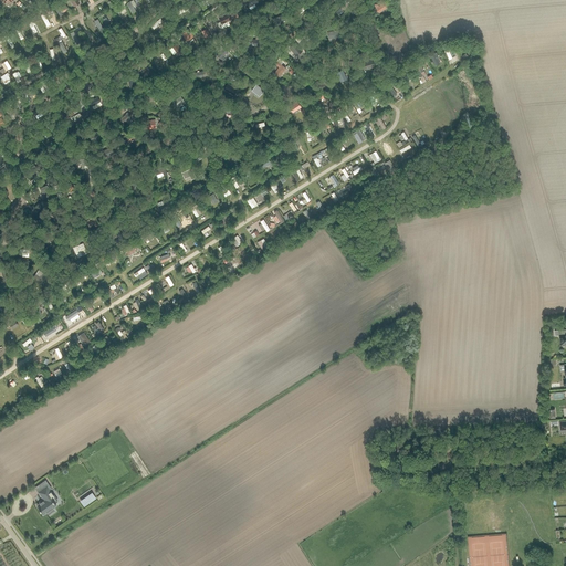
[(341,1),(333,9),(338,14),(346,7),(341,1)]
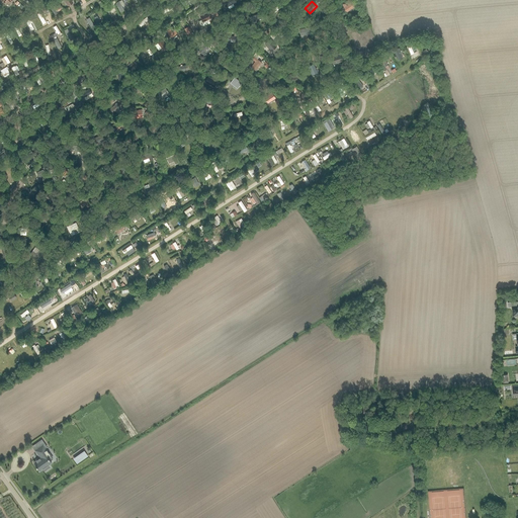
[(280,3),(271,8),(276,17),(285,12),(280,3)]
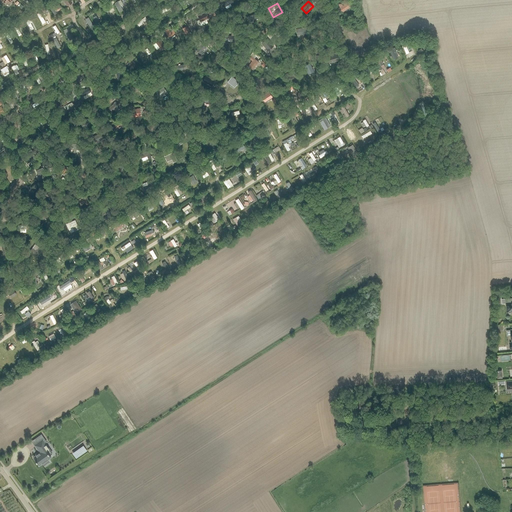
[(340,8),(343,12),(350,7),(347,3),(340,8)]
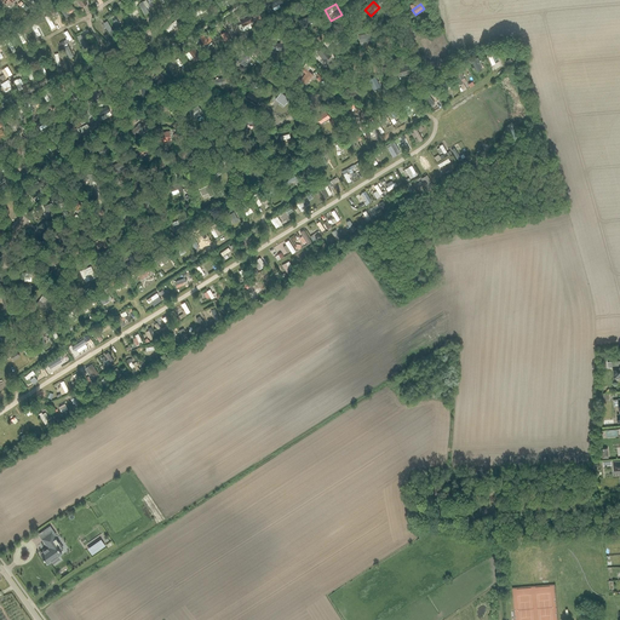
[(210,9),(196,16),(201,23),(214,16),(210,9)]
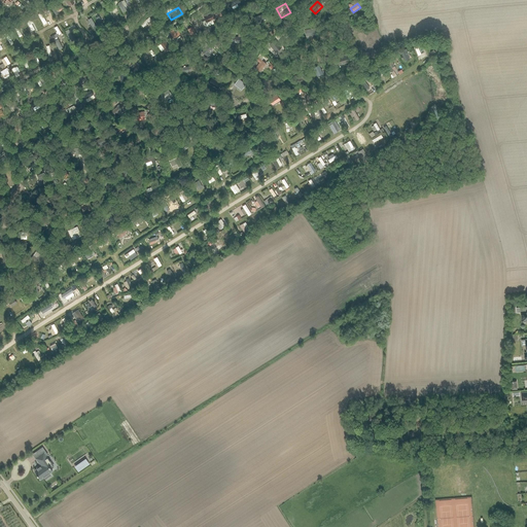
[(212,12),(204,16),(207,23),(215,19),(212,12)]
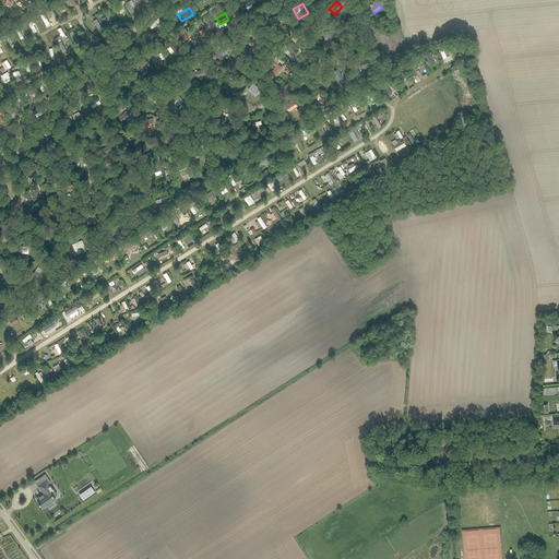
[(270,18),(272,24),(283,20),(281,14),(270,18)]
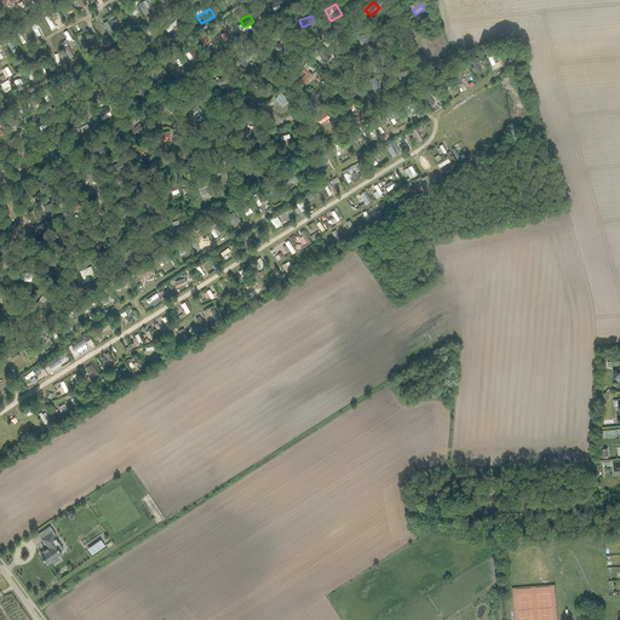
[(38,21),(42,30),(49,27),(45,19),(42,22),(40,19),(38,21)]
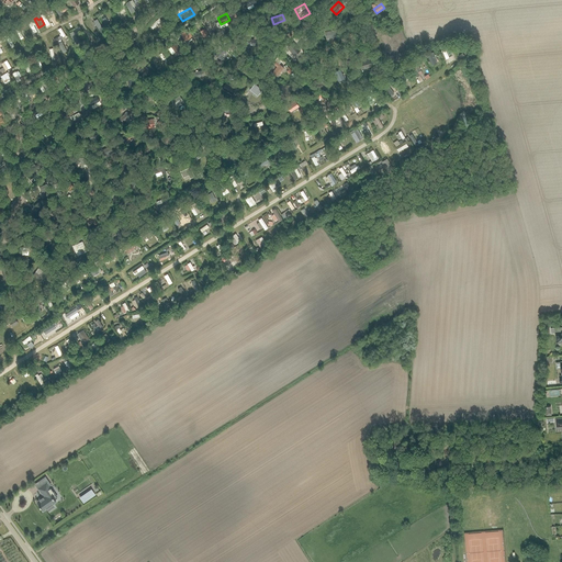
[(164,21),(153,20),(153,29),(163,30),(164,21)]
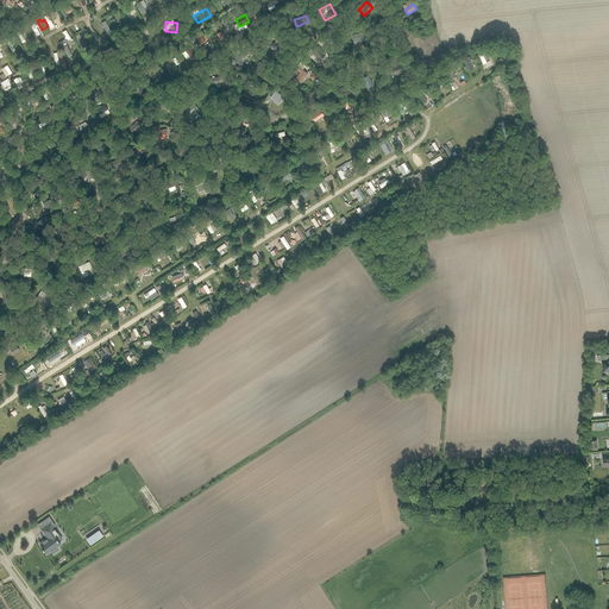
[(203,32),(196,37),(200,43),(207,38),(203,32)]
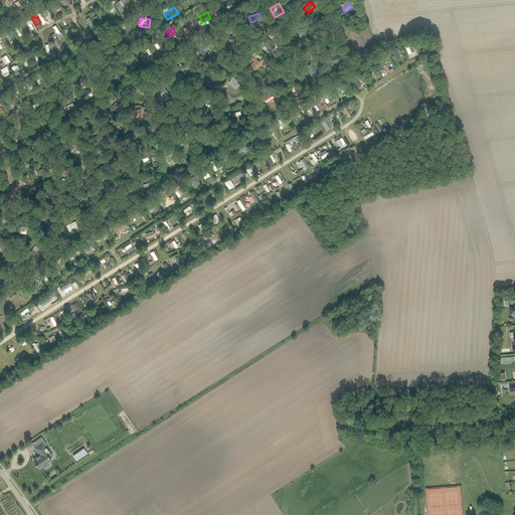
[(299,36),(309,34),(308,27),(298,29),(299,36)]
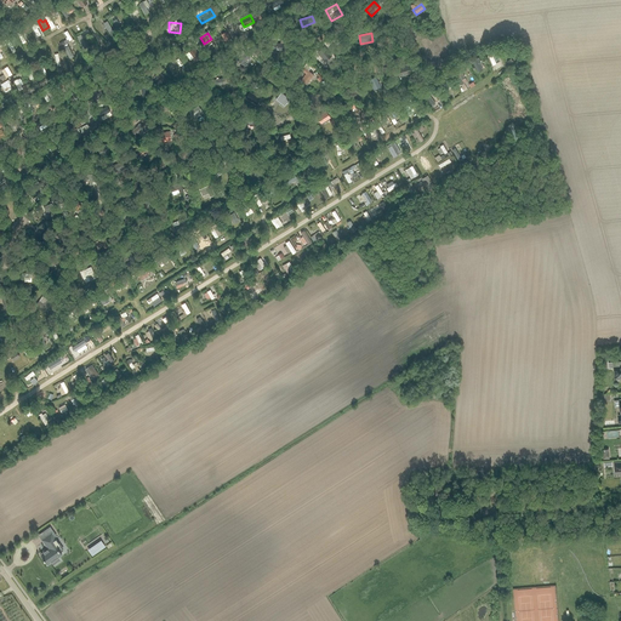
[(324,46),(318,51),(325,60),(331,53),(324,46)]
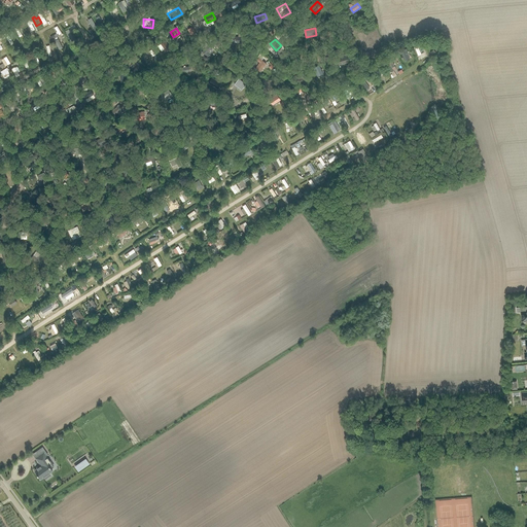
[(166,40),(161,43),(167,51),(171,48),(166,40)]
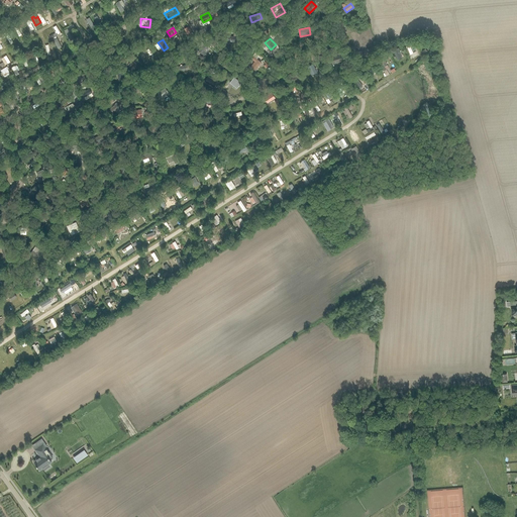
[(203,53),(206,49),(208,48),(204,44),(202,42),(199,44),(202,46),(198,50),(197,50),(195,53),(198,55),(200,53),(202,55),(203,54),(203,53)]
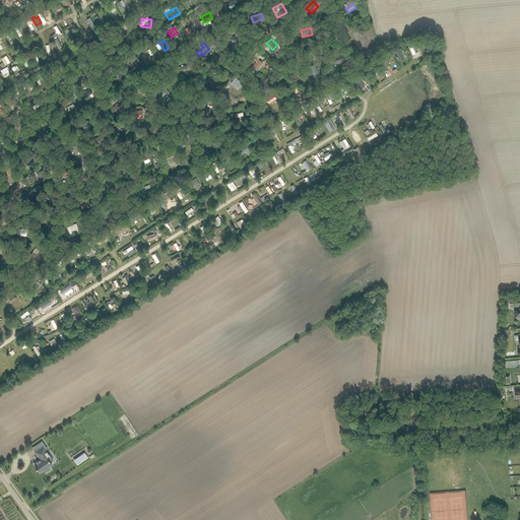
[(149,47),(145,49),(151,60),(155,57),(149,47)]
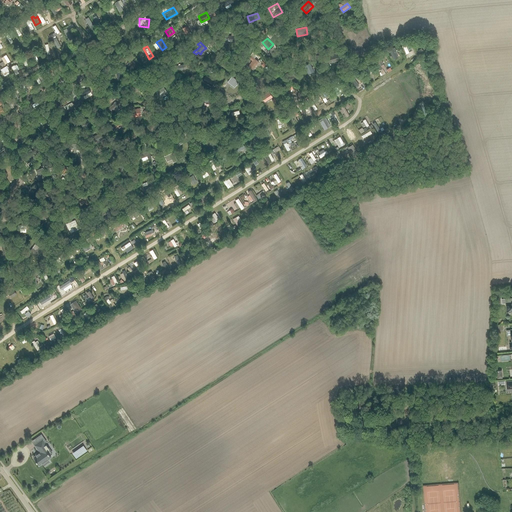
[(395,59),(400,57),(398,53),(397,53),(394,48),(390,50),(395,59)]
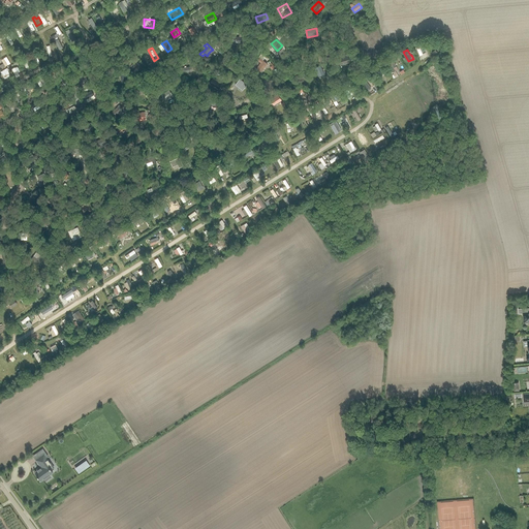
[(338,57),(340,66),(350,63),(348,54),(338,57)]
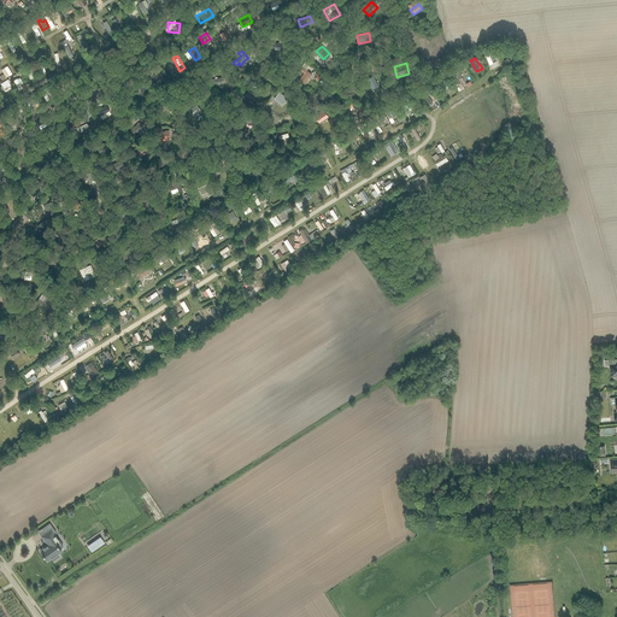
[(301,71),(304,74),(299,80),(304,83),(311,75),(304,68),(301,71)]
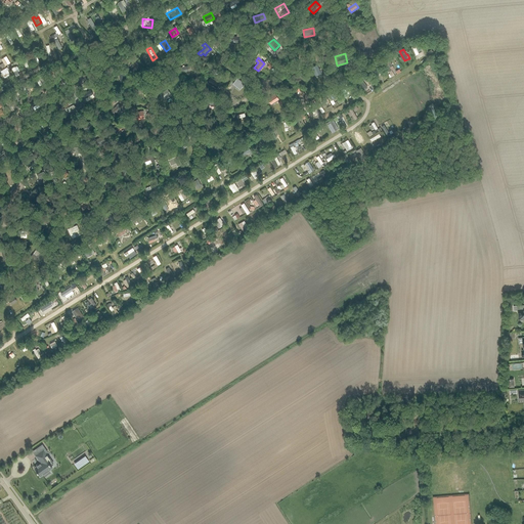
[(130,64),(136,71),(140,67),(134,60),(130,64)]
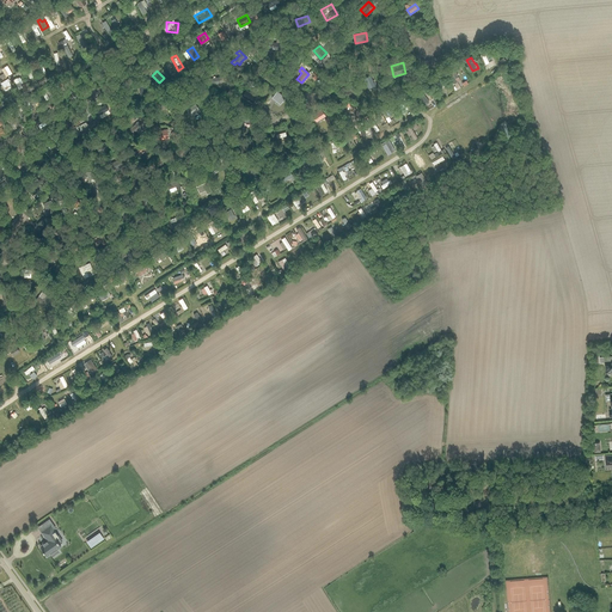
[(460,77),(456,72),(448,77),(452,83),(460,77)]
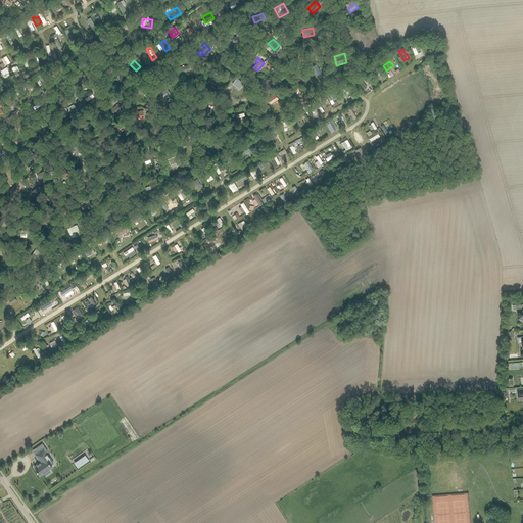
[(317,64),(311,67),(315,76),(321,73),(317,64)]
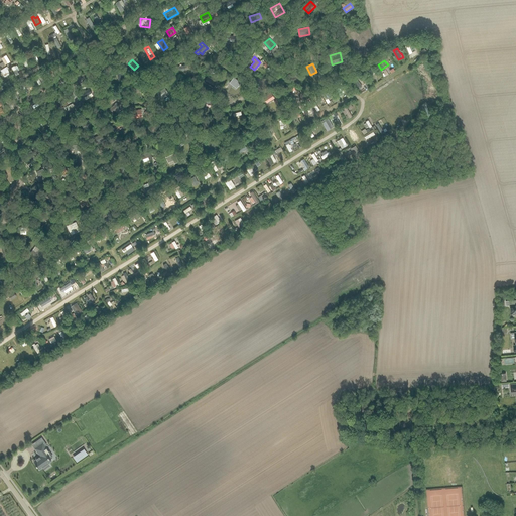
[(372,66),(368,69),(373,76),(377,74),(372,66)]
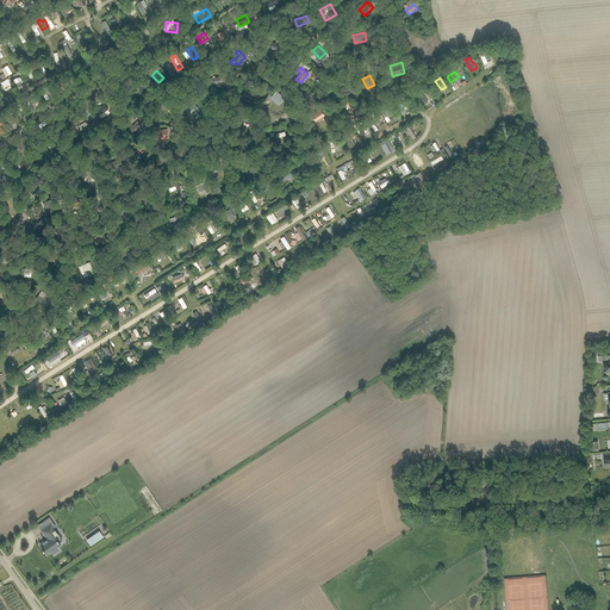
[(7,79),(1,82),(6,91),(12,87),(7,79)]
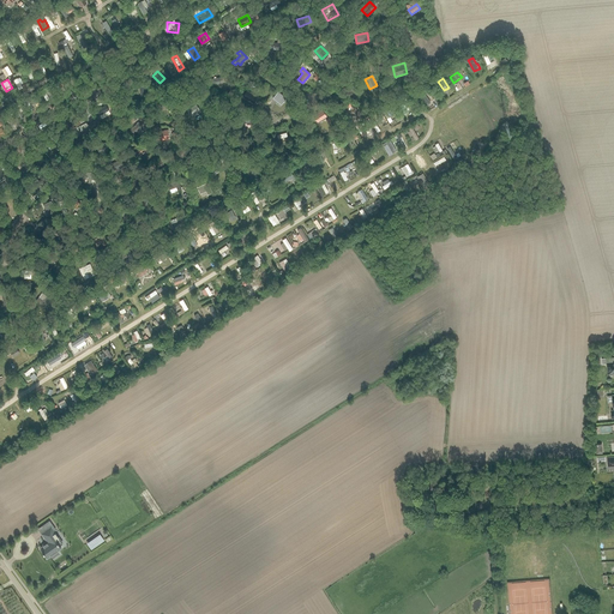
[(145,95),(143,83),(139,84),(142,96),(144,96),(144,100),(149,98),(149,95),(145,95)]
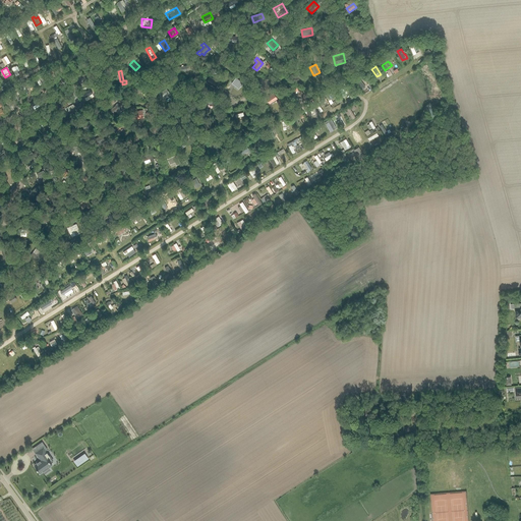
[(219,82),(210,76),(206,82),(216,89),(219,82)]
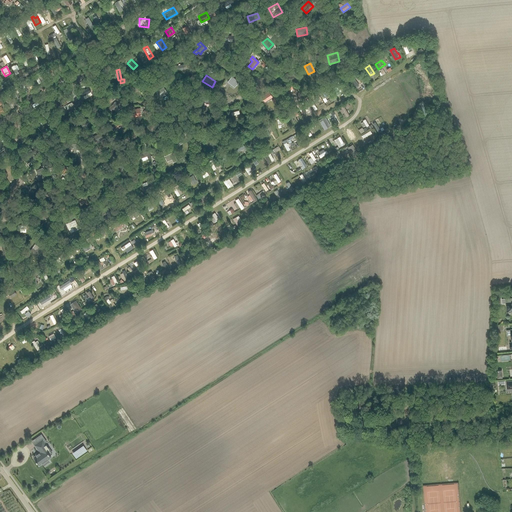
[(235,88),(239,82),(232,76),(227,82),(235,88)]
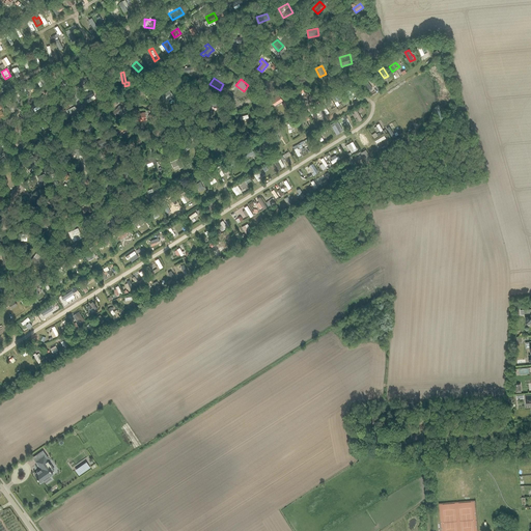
[(370,79),(367,81),(373,91),(378,88),(370,79)]
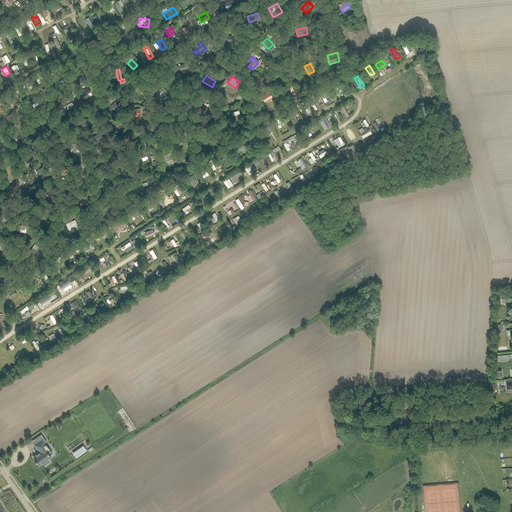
[(164,87),(157,92),(159,97),(167,91),(164,87)]
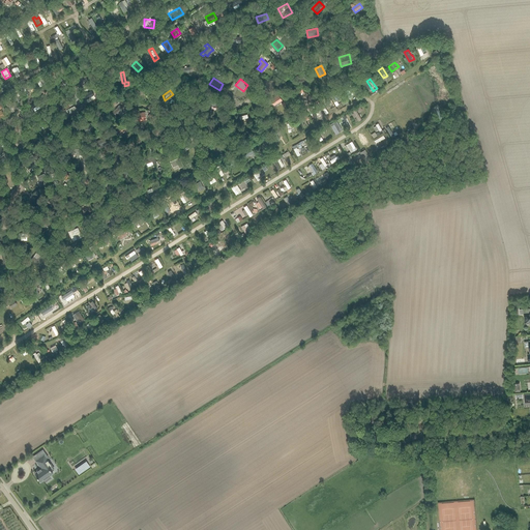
[(92,91),(84,95),(86,99),(94,95),(92,91)]
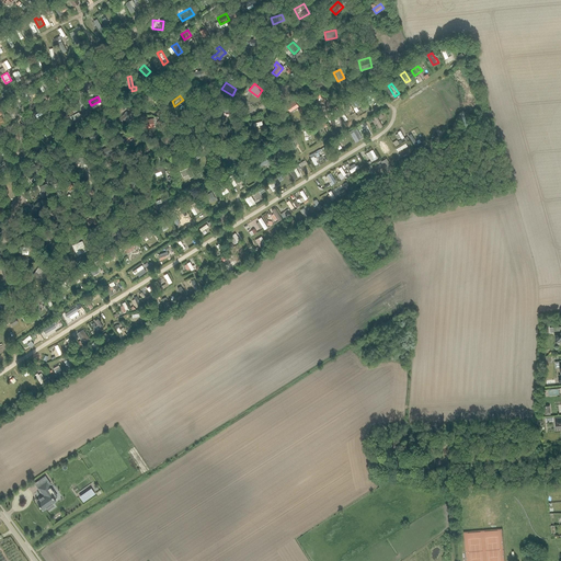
[(41,107),(42,112),(45,111),(45,110),(48,109),(48,110),(60,104),(58,99),(41,107)]
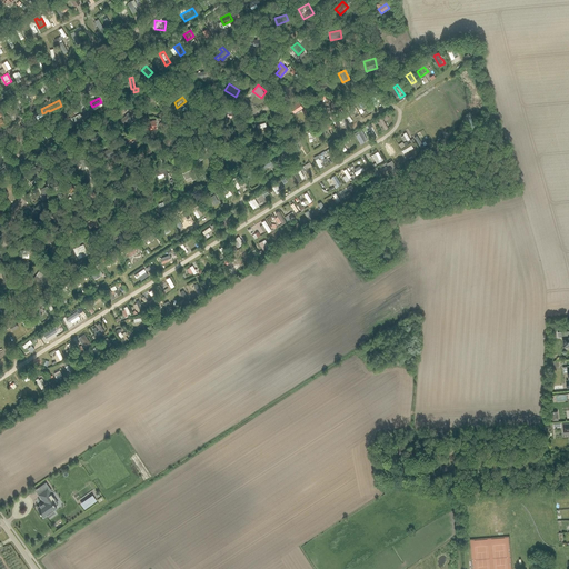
[(290,107),(295,113),(303,108),(299,101),(290,107)]
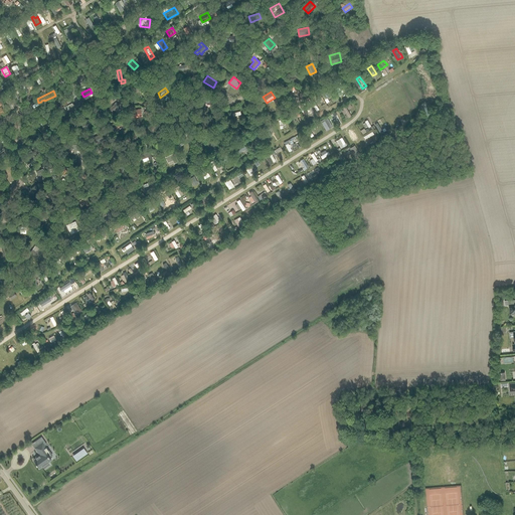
[(9,105),(12,103),(7,95),(4,97),(9,105)]
